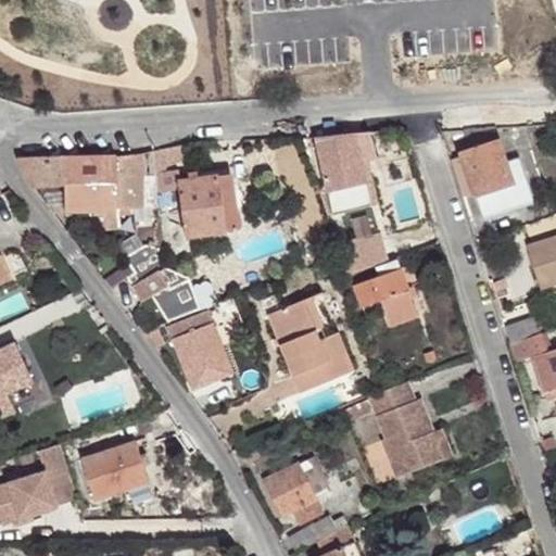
[(464,130),(466,149),(460,151),(463,158),(452,161),(464,197),(474,193),(483,219),(535,202),(519,158),(507,162),(496,128),(464,130)]
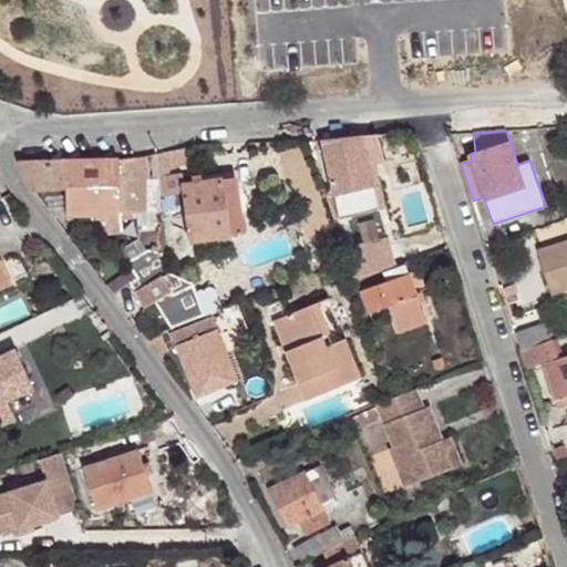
[(378,134),(362,136),(322,141),(336,196),(337,196),(342,218),(379,209),(374,187),(375,187),(370,166),(384,163),(378,134)]
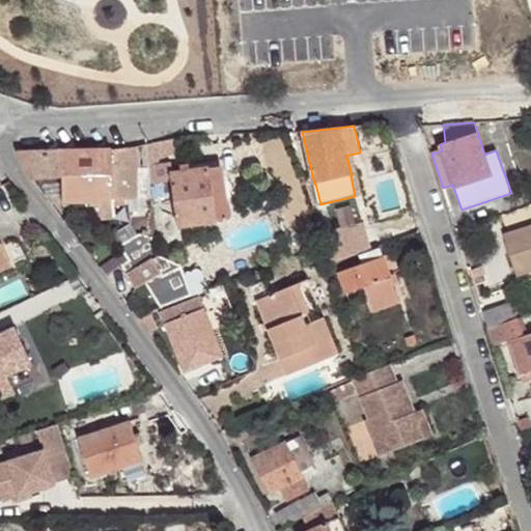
[(177,138),(157,142),(160,159),(174,154),(177,138)]
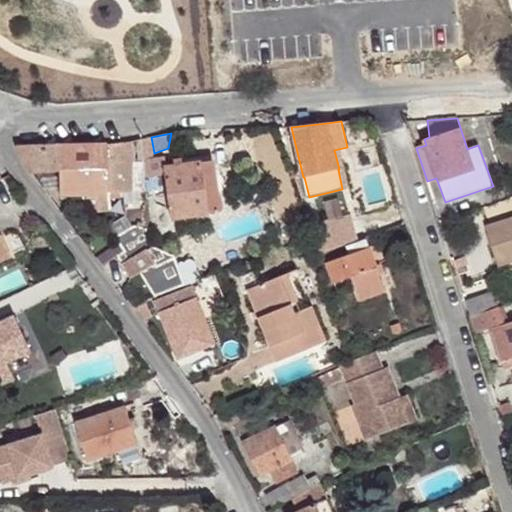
[(154,153),(151,137),(142,139),(143,161),(144,176),(154,175),(152,153),(154,153)]
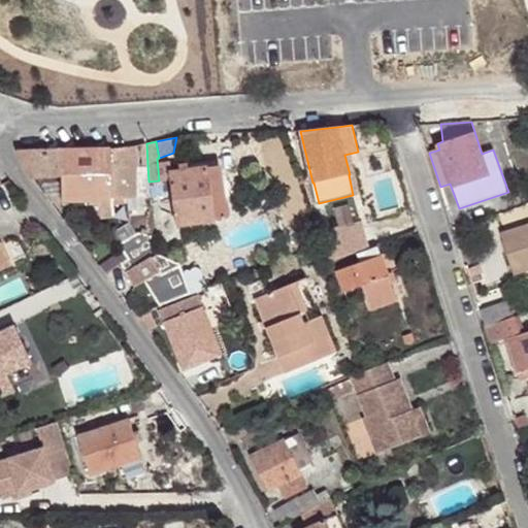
[(111,149),(83,149),(84,199),(83,199),(97,219),(114,217),(112,198),(150,196),(150,195),(149,182),(147,166),(139,166),(139,161),(136,156),(137,153),(137,144),(127,146),(111,149)]
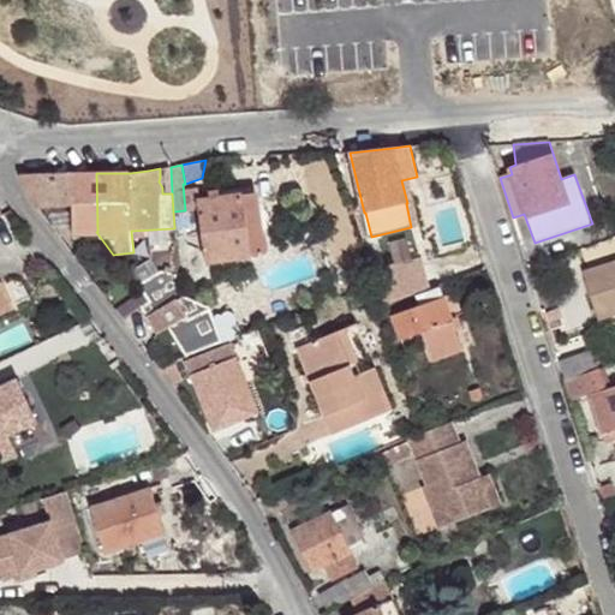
[(97,232),(96,173),(72,173),(21,175),(22,180),(37,208),(73,206),(73,233),(96,232),(97,232)]
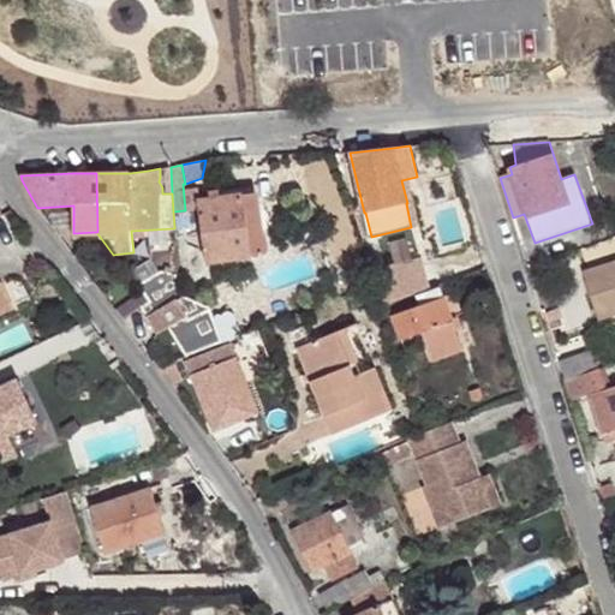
[(208,263),(266,255),(257,192),(199,201),(208,263)]
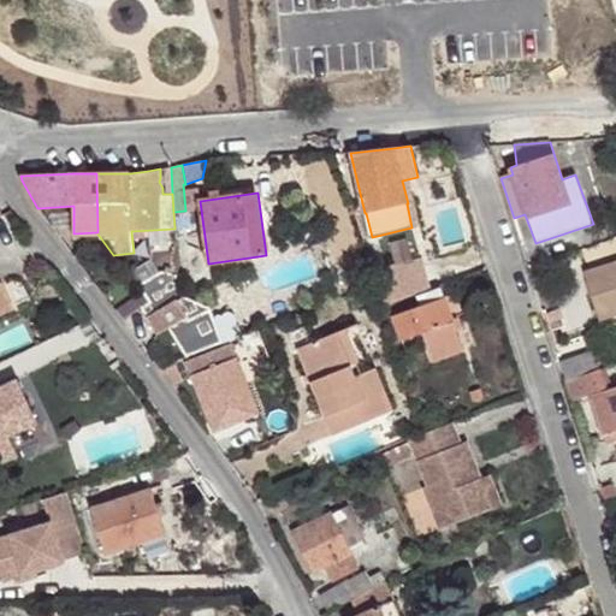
[(436,217),(445,241),(471,231),(461,206),(436,217)]
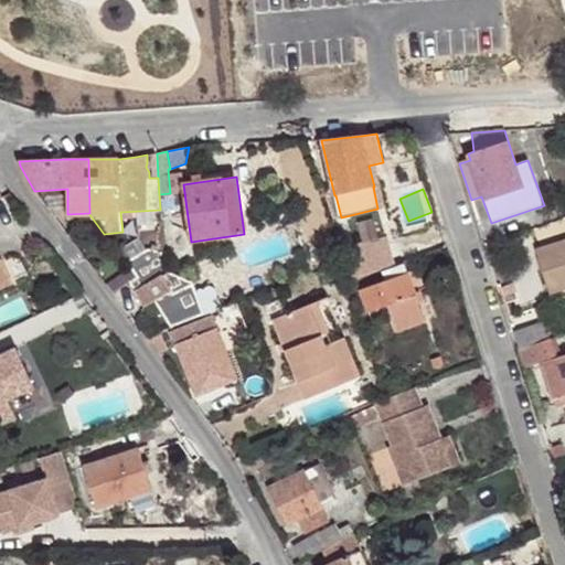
[(171,206),(170,193),(159,194),(160,209),(171,206)]
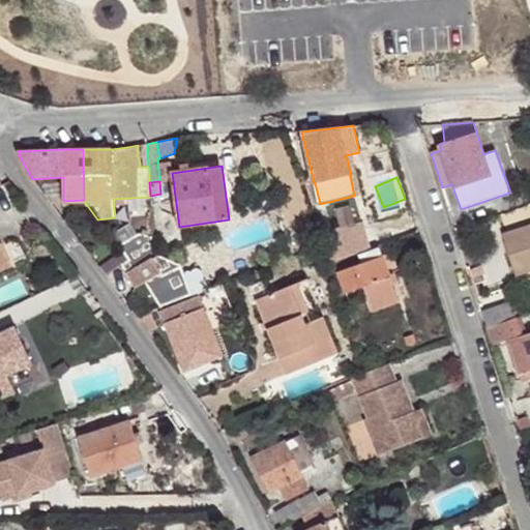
[(20,209),(9,187),(4,189),(15,212),(20,209)]
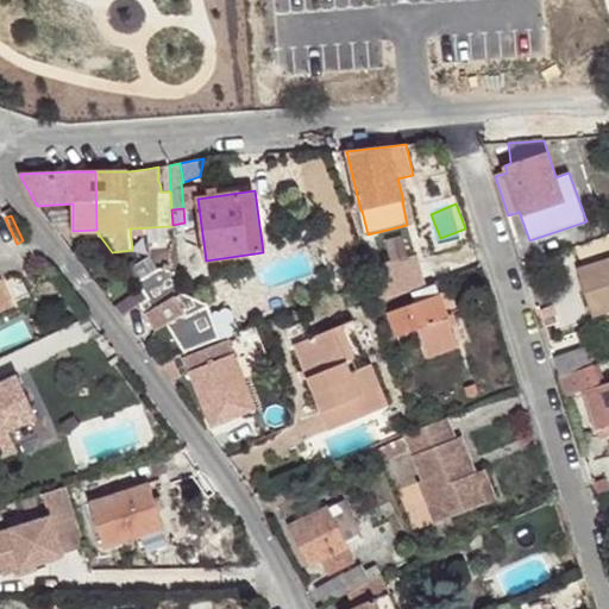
[(382,303),(427,286),(419,257),(371,271),(382,303)]
